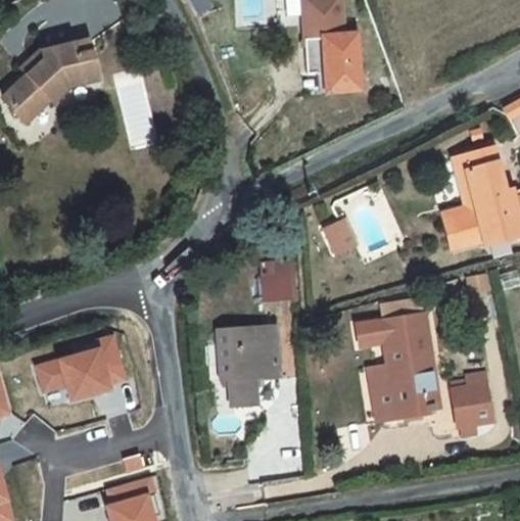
[(184,0),(193,14),(201,10),(195,0),(184,0)]
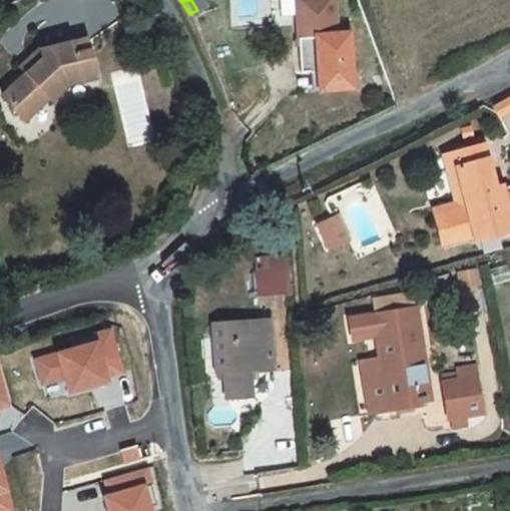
[(316,32),(313,33),(315,68),(317,87),(317,89),(351,87),(347,31),(336,31),(335,19),(315,20),(316,32)]
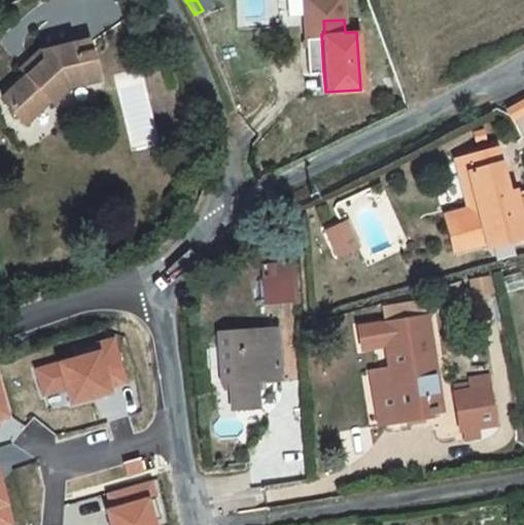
[(39,50),(41,59),(25,74),(0,97),(0,99),(21,120),(46,98),(49,100),(66,84),(95,77),(85,39),(41,50),(39,48),(38,48),(39,50)]
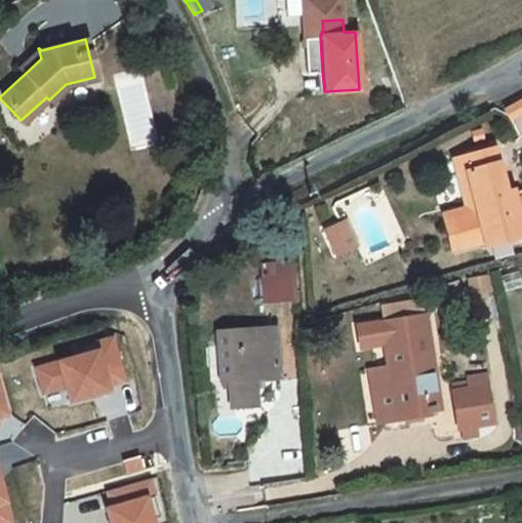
[(38,48),(18,67),(25,74),(41,58),(39,50),(38,48)]
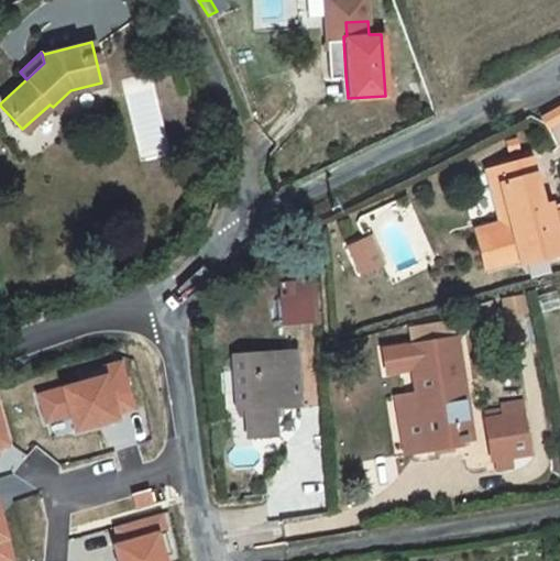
[(346,75),(330,76),(331,97),(348,96),(346,75)]
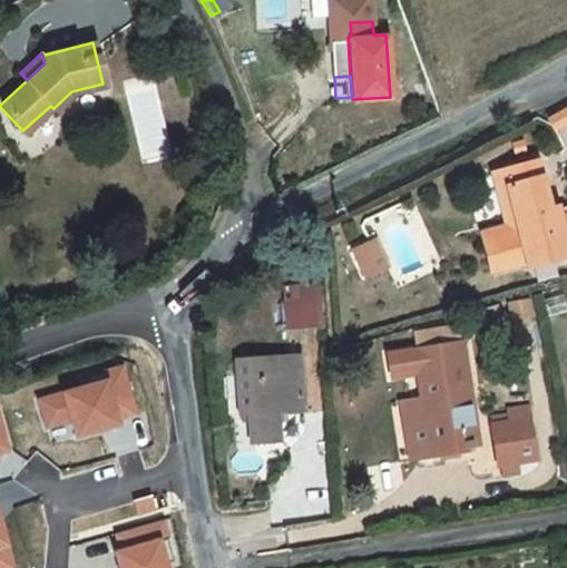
[(566,253),(566,213),(556,216),(553,206),(545,207),(533,158),(502,166),(507,183),(504,184),(516,227),(505,231),(480,237),(488,268),(524,260),(525,264),(566,253)]
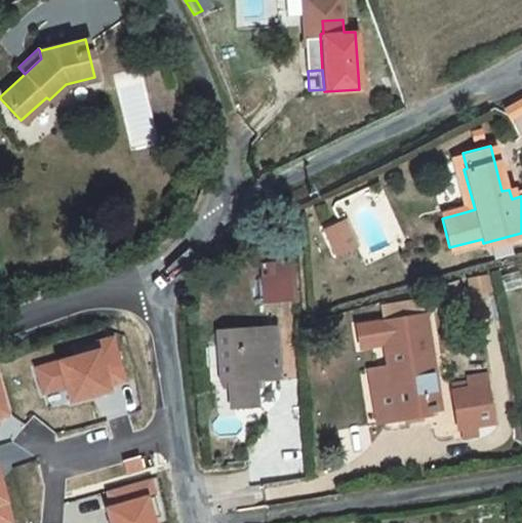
[(467,168),(463,153),(449,157),(465,212),(475,209),(464,169),(467,168)]
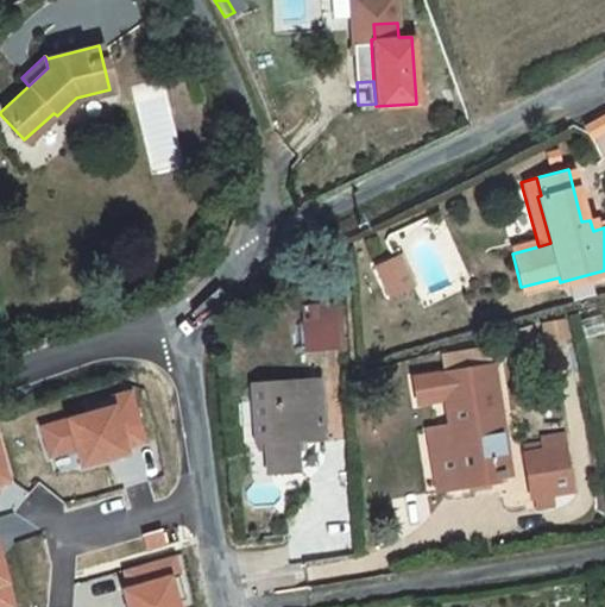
[(372,264),(377,273),(401,262),(396,254),(372,264)]
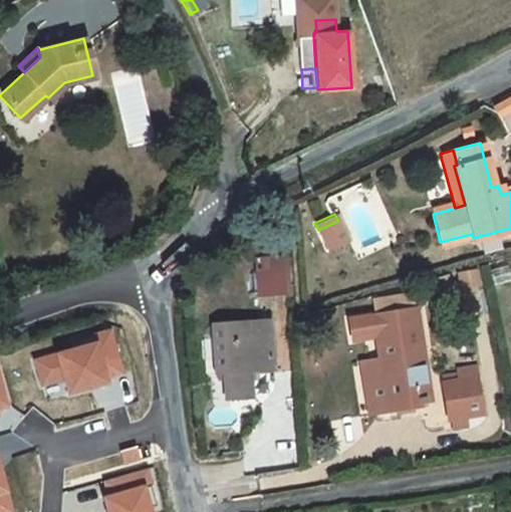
[(338,221),(318,230),(326,248),(346,238),(338,221)]
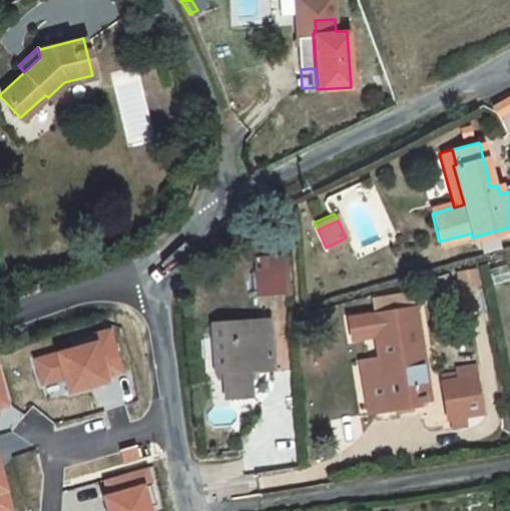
[(283,292),(280,253),(265,254),(266,267),(251,267),(253,295),(283,292)]
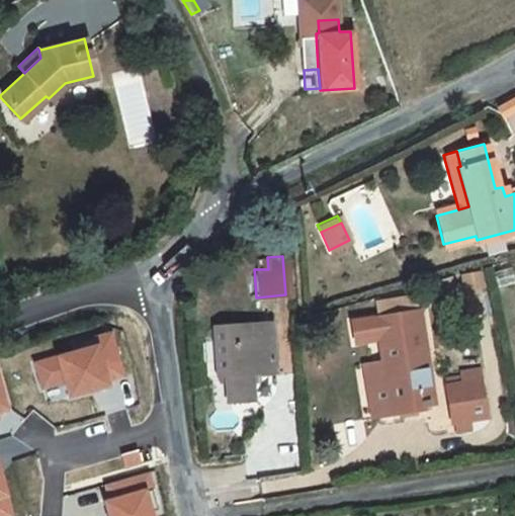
[(428,385),(416,310),(414,310),(411,293),(372,299),(375,316),(373,317),(390,412),(420,407),(420,404),(417,387),(428,385)]
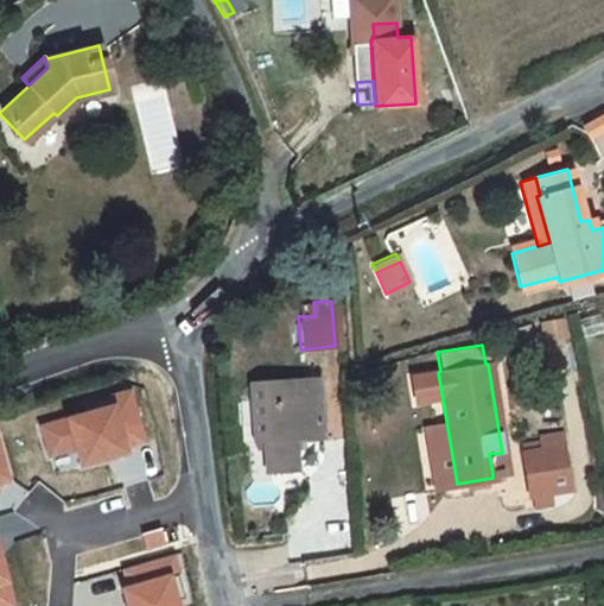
[(316,378),(248,383),(253,439),(266,437),(267,468),(293,467),(291,436),(319,434),(316,378)]
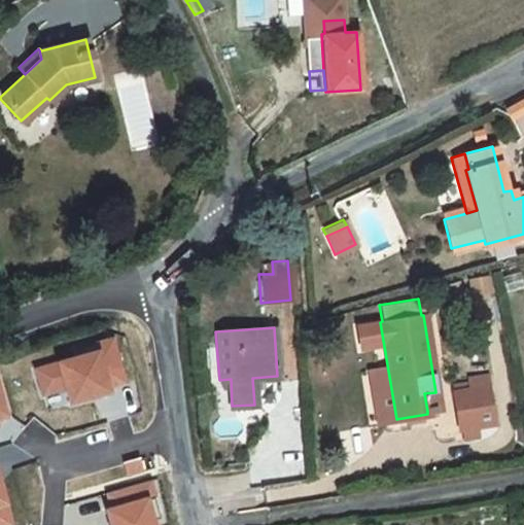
[(46,368),(62,412),(126,389),(110,345),(46,368)]
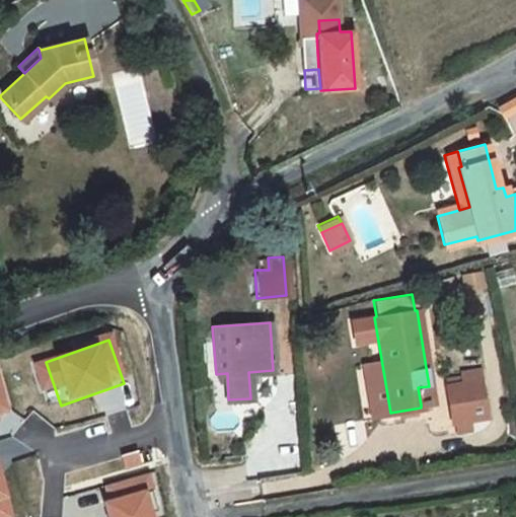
[(381,362),(362,364),(371,417),(390,413),(381,362)]
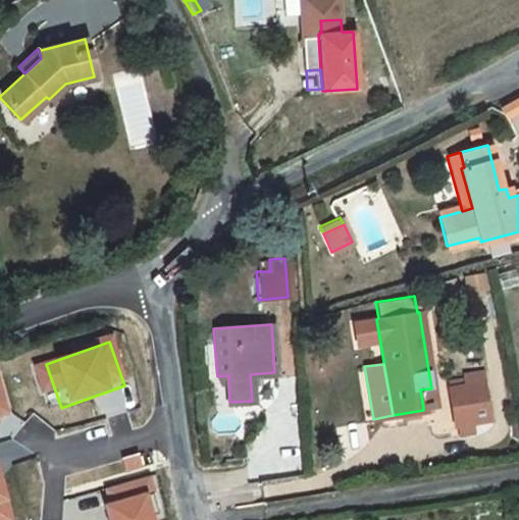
[(488,418),(480,370),(462,374),(462,377),(446,381),(454,424),(457,423),(459,434),(473,431),(471,420),(488,418)]
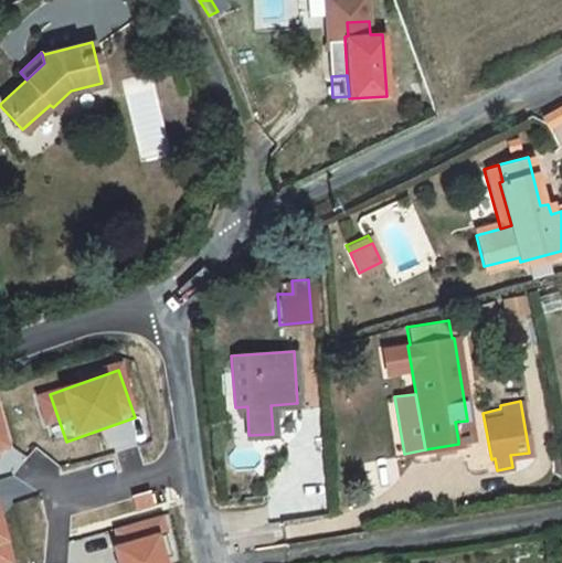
[(458,441),(470,438),(467,421),(455,422),(458,441)]
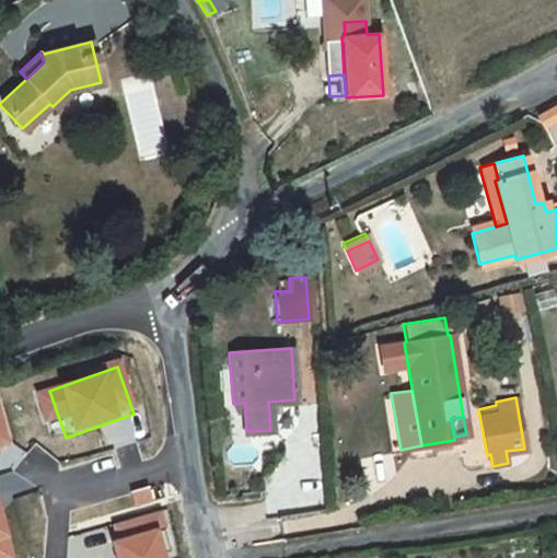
[(0,448),(9,444),(0,419),(0,448)]
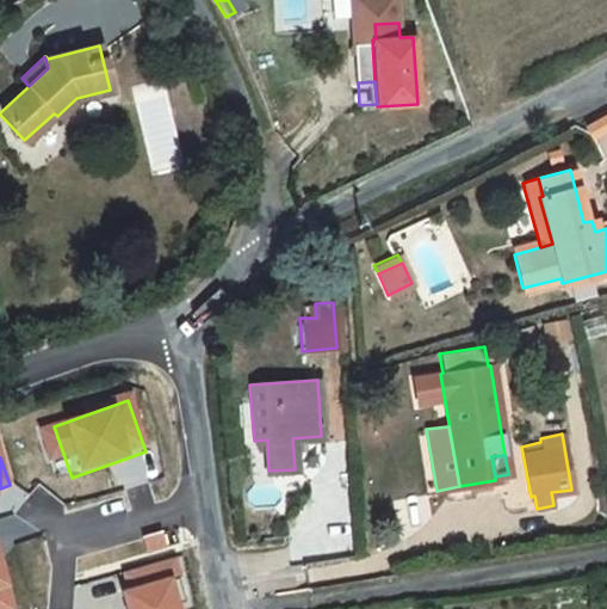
[(0,608),(2,608),(26,601),(0,537),(0,608)]
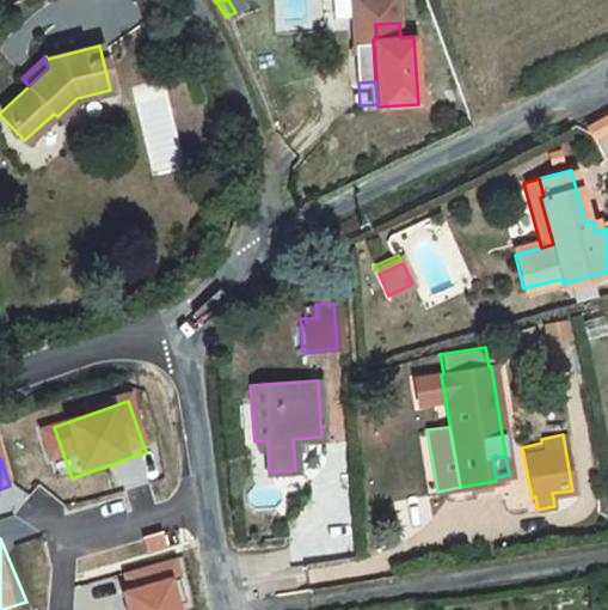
[(188,609),(178,568),(124,581),(131,609),(188,609)]
